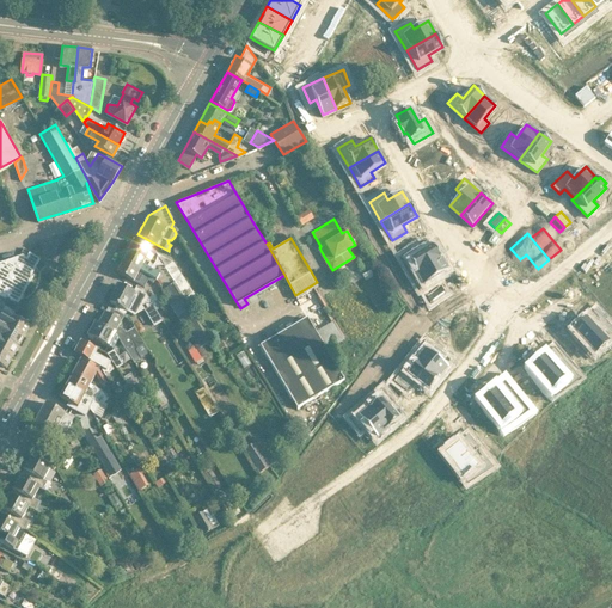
[(157,278),(161,288),(175,281),(165,266),(154,253),(155,252),(150,249),(151,249),(145,245),(134,239),(123,260),(139,268),(157,278)]
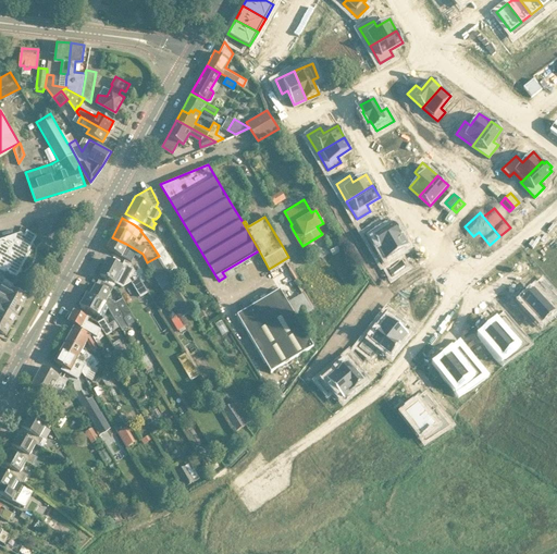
[(378,224),(364,232),(374,249),(401,234),(394,222),(381,230),(378,224)]
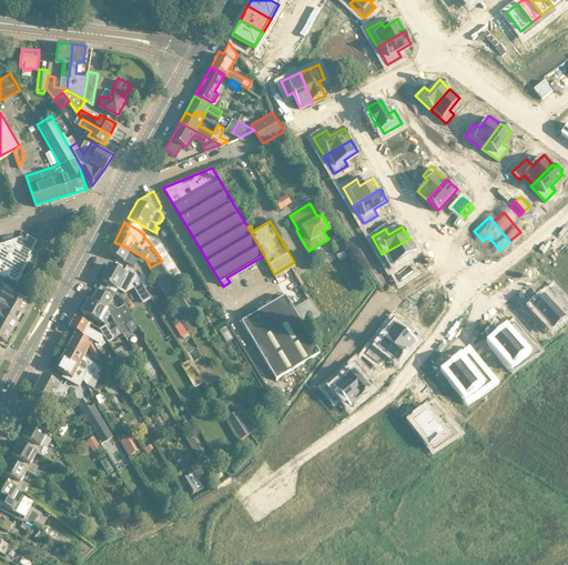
[(21,235),(0,242),(0,271),(4,274),(6,273),(17,280),(31,254),(29,253),(37,239),(27,233),(24,238),(21,235)]
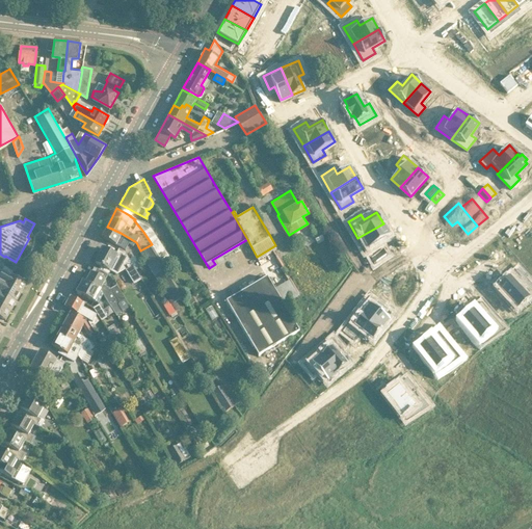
[(134,220),(143,232),(152,244),(161,260),(169,255),(152,228),(136,219),(135,219),(134,220)]
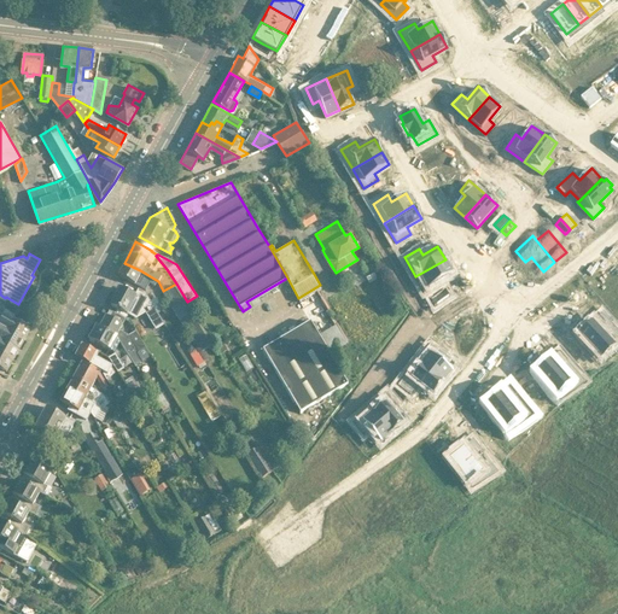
[(445,259),(415,276),(424,290),(453,273),(445,259)]
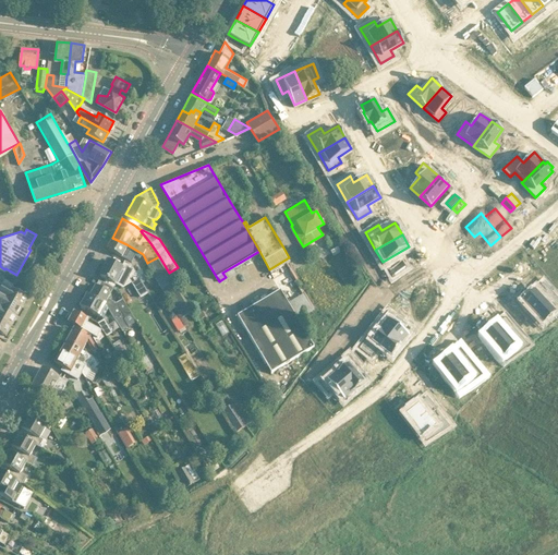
[(121,255),(124,251),(126,252),(125,253),(131,256),(132,255),(140,258),(143,254),(126,244),(112,238),(107,248),(121,255)]
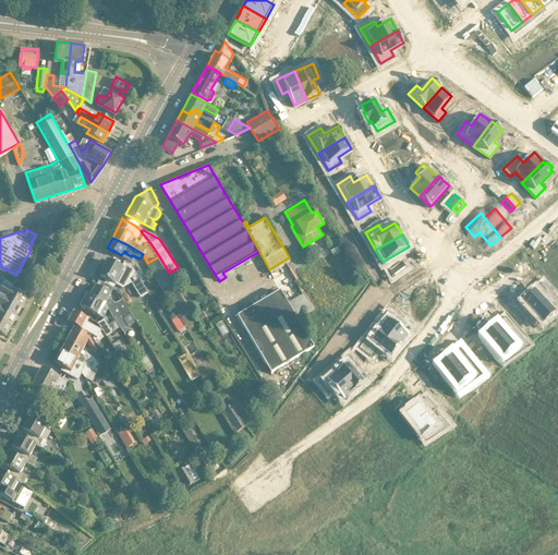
[(338,244),(330,249),(332,253),(340,249),(338,244)]
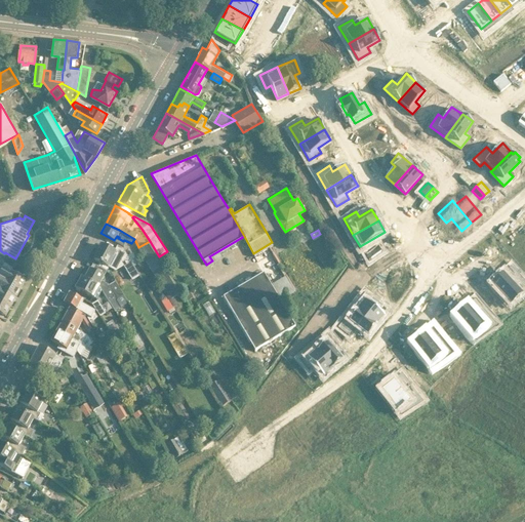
[(138,247),(137,248),(163,289),(167,296),(169,299),(170,298),(174,296),(177,294),(178,293),(179,293),(180,292),(159,256),(150,241),(138,247)]
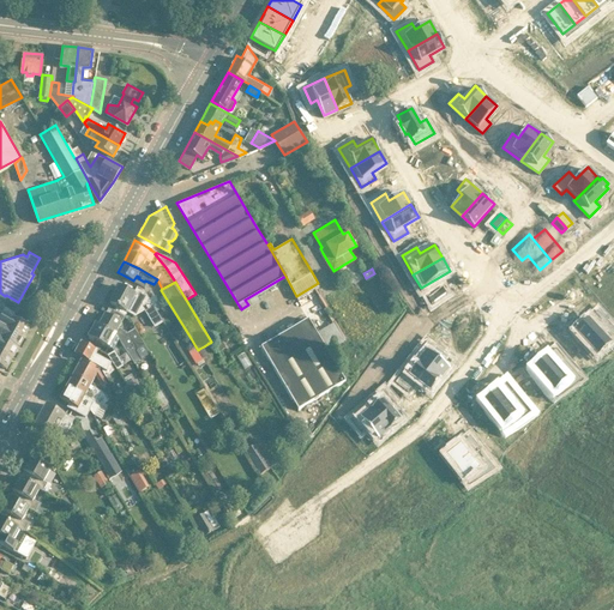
[(120,284),(110,301),(121,307),(133,314),(144,308),(154,325),(162,320),(144,289),(137,285),(133,293),(120,284)]
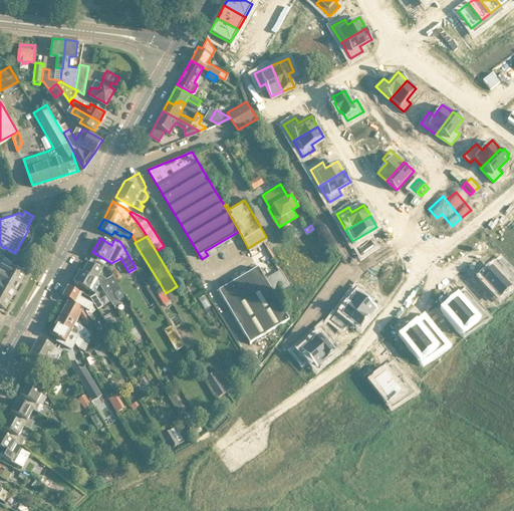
[(370,239),(358,246),(361,252),(363,250),(373,244),(370,239)]
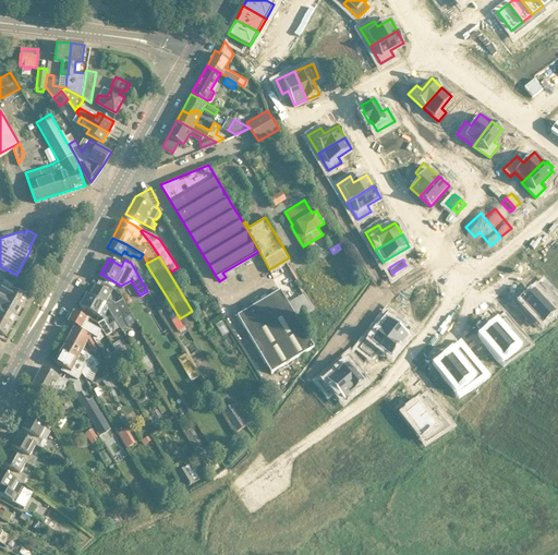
[(405,265),(395,272),(398,278),(409,272),(405,265)]
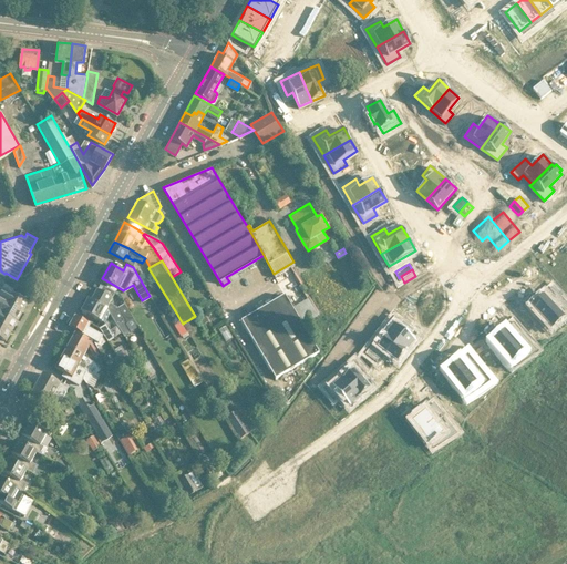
[(0,296),(22,309),(28,300),(12,291),(14,288),(0,280),(0,296)]
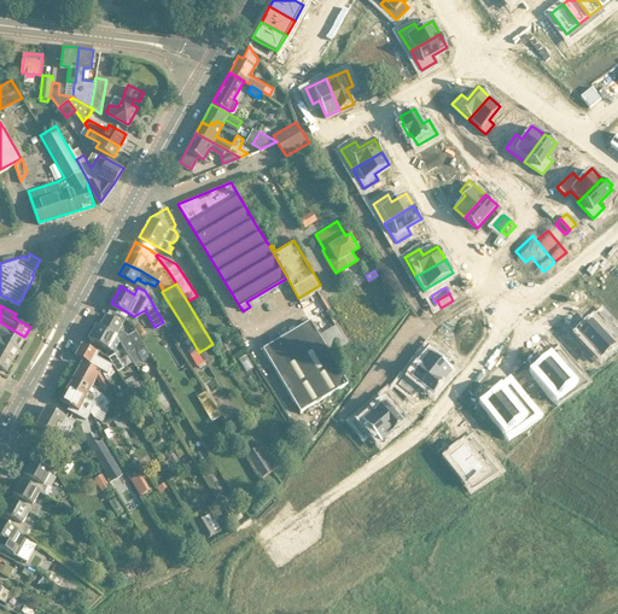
[(117,335),(120,340),(129,356),(133,362),(140,357),(141,358),(150,352),(135,329),(128,333),(127,332),(120,328),(126,317),(122,315),(111,309),(108,315),(106,315),(100,326),(117,335)]
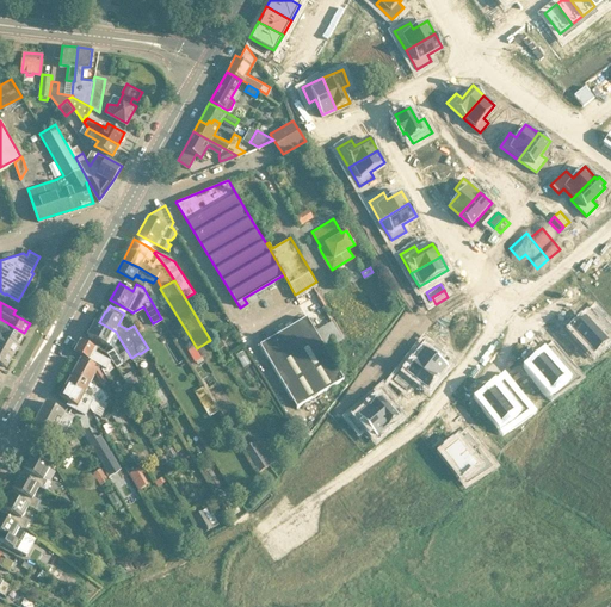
[(307,316),(260,344),(297,407),(344,378),(307,316)]
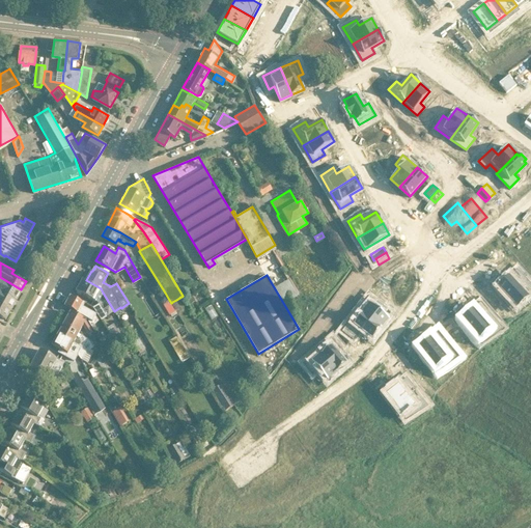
[(498,285),(497,285),(516,307),(518,306),(516,305),(530,290),(530,282),(524,275),(523,275),(524,276),(515,282),(509,275),(498,285)]
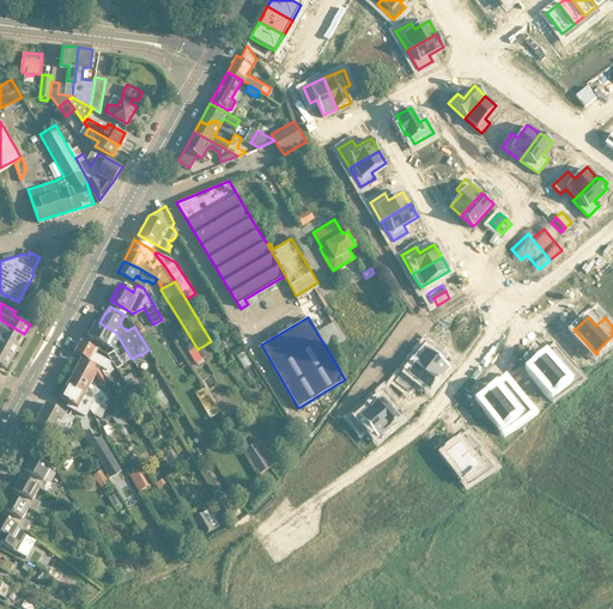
[(0,334),(18,345),(24,334),(0,320),(0,334)]
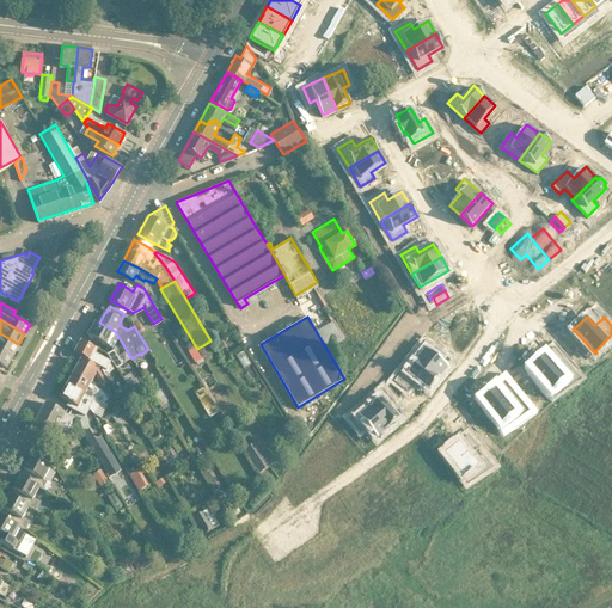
[(118,337),(116,332),(99,323),(98,323),(96,321),(90,331),(89,333),(89,335),(109,345),(110,345),(114,347),(118,337)]
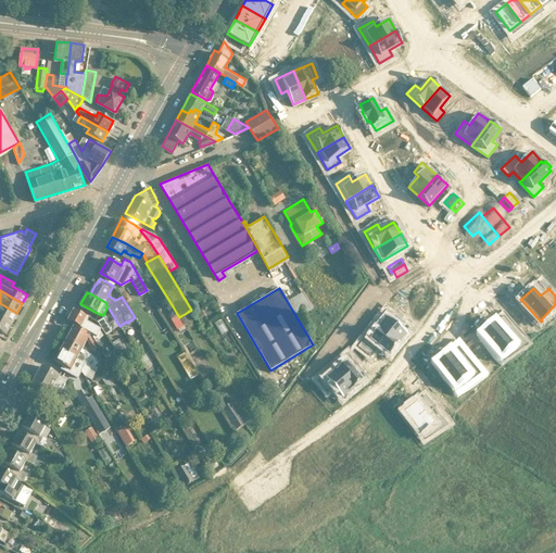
[(0,316),(11,323),(16,313),(0,303),(0,316)]
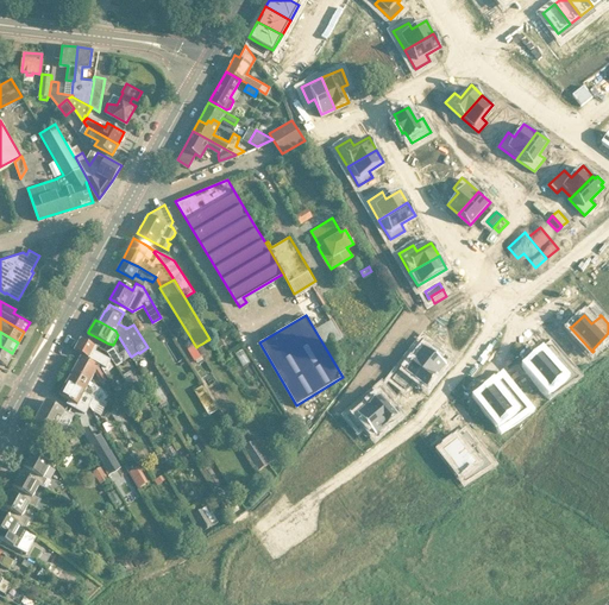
[(107,369),(113,365),(110,360),(94,352),(96,347),(81,338),(74,350),(106,367),(107,369)]
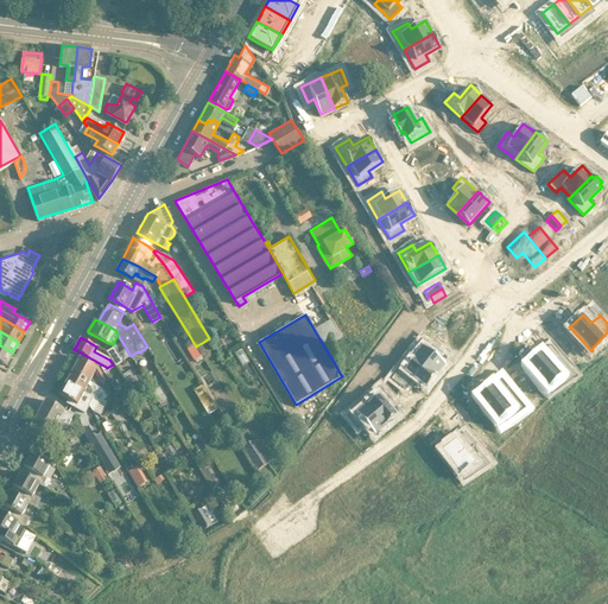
[(423,337),(410,355),(436,375),(445,363),(432,354),(436,348),(423,337)]
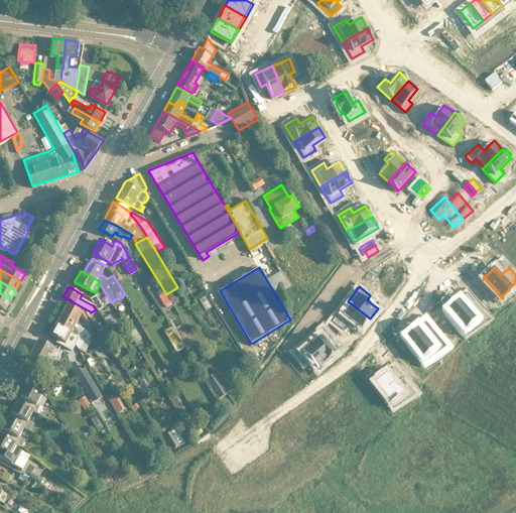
[(177,310),(167,293),(166,294),(164,291),(158,294),(161,299),(164,304),(165,304),(166,306),(165,307),(170,314),(177,310)]
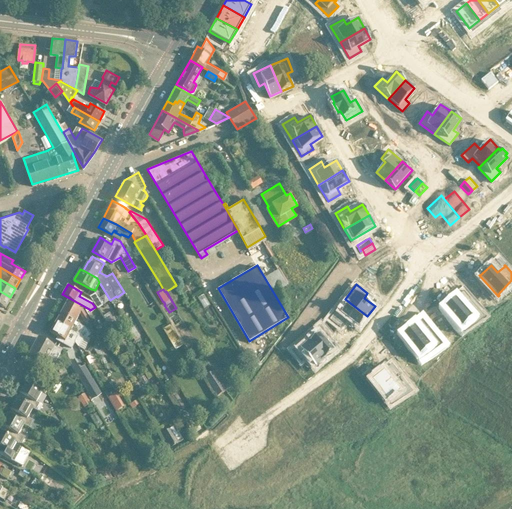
[(10,297),(0,291),(0,302),(6,306),(10,297)]
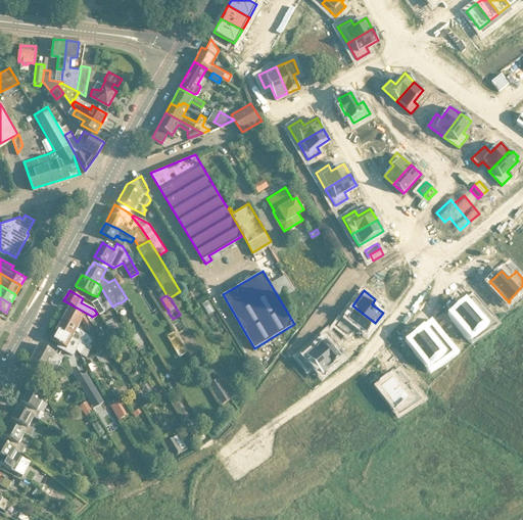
[(104,310),(97,297),(92,300),(99,314),(104,310)]
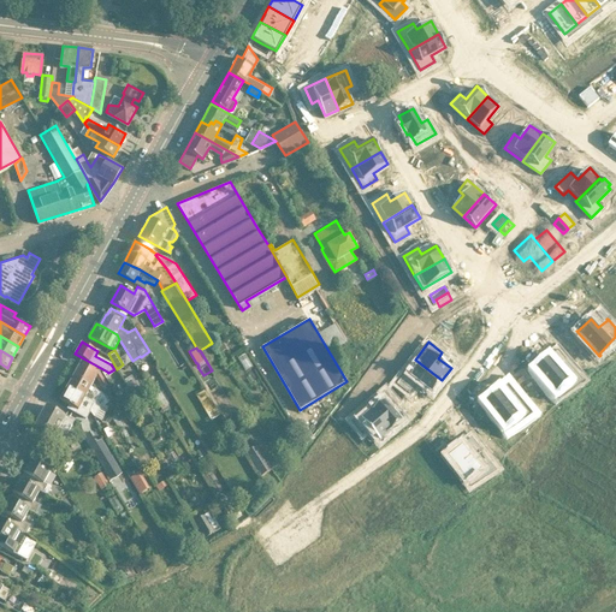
[(534,367),(533,368),(556,393),(555,391),(567,381),(572,386),(582,379),(584,380),(585,380),(566,357),(556,366),(548,356),(534,368),(534,367)]
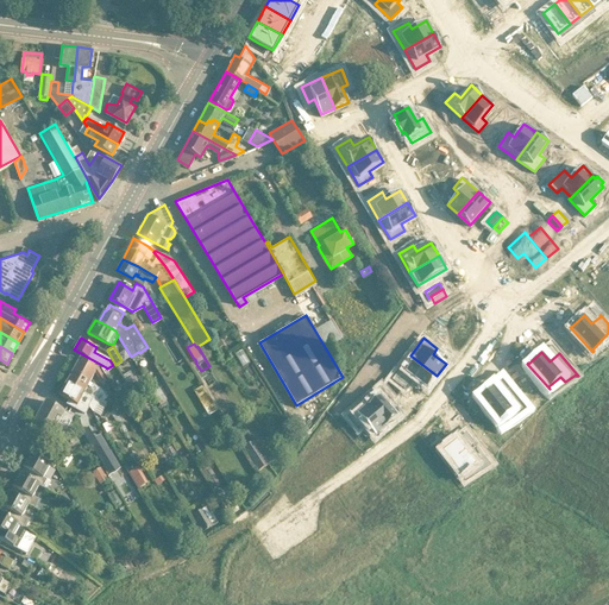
[(410,355),(391,379),(405,389),(414,377),(427,388),(437,376),(410,355)]
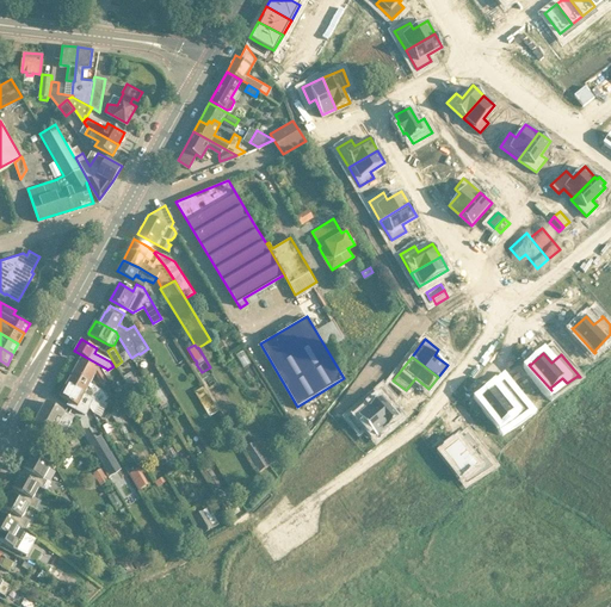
[(92,363),(81,358),(73,372),(90,382),(96,372),(102,382),(102,383),(103,385),(106,383),(104,381),(105,379),(97,366),(92,363)]
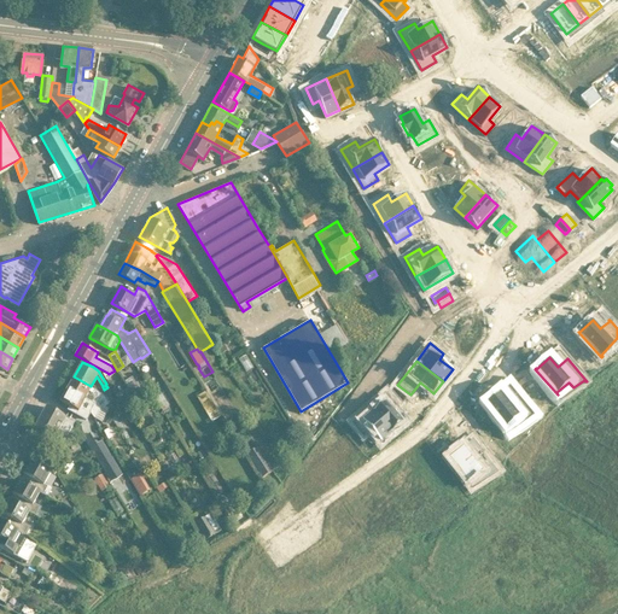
[(124,379),(133,392),(140,389),(132,375),(124,379)]
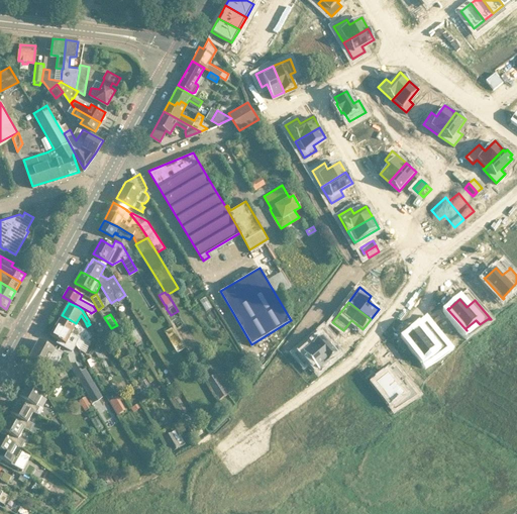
[(91,337),(84,328),(76,323),(62,315),(57,324),(80,336),(77,340),(75,344),(79,349),(85,351),(91,340),(88,338),(91,337)]
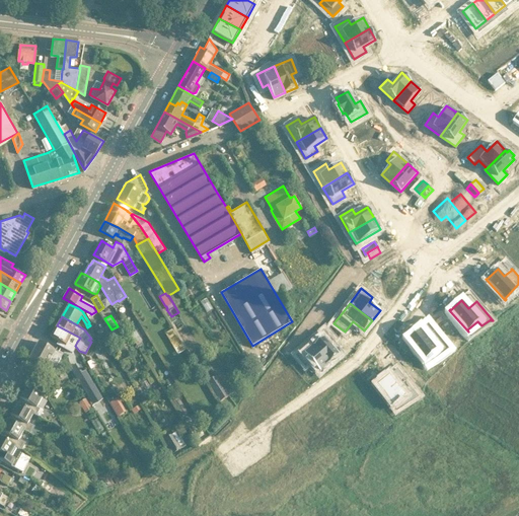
[(70,337),(71,338),(77,342),(80,338),(57,325),(51,337),(59,341),(57,343),(65,347),(70,337)]
